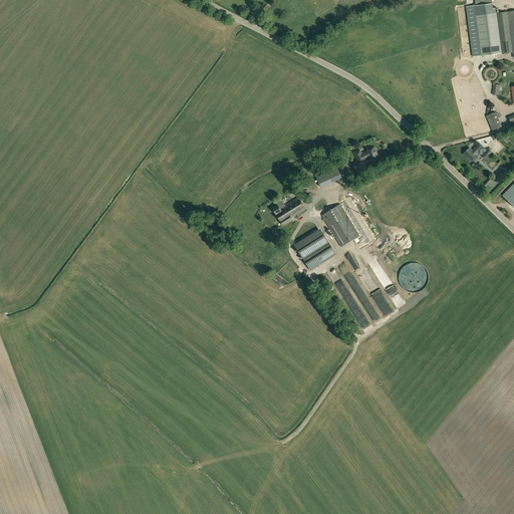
[(492,3),(491,0),(478,0),(475,0),(476,5),(477,16),(496,13),(496,8),(493,8),(493,3),(492,3)]
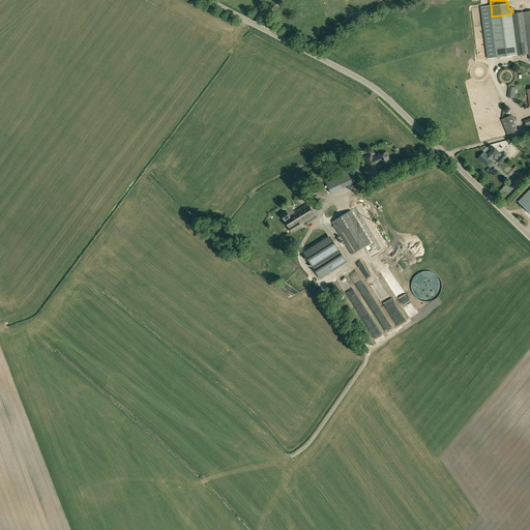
[(489,59),(497,58),(492,17),(491,5),(481,6),(489,59)]
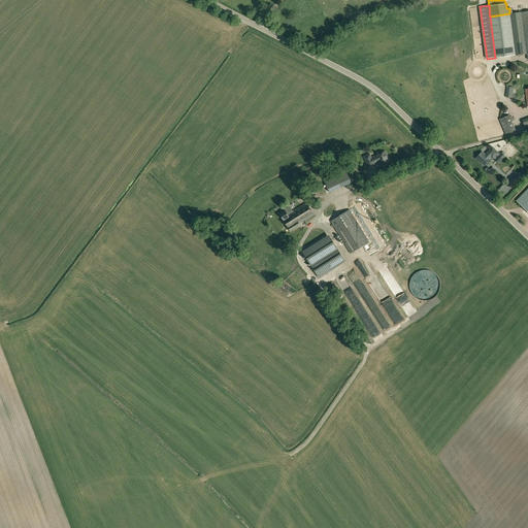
[(522,12),(510,13),(516,55),(527,54),(525,36),(522,12)]
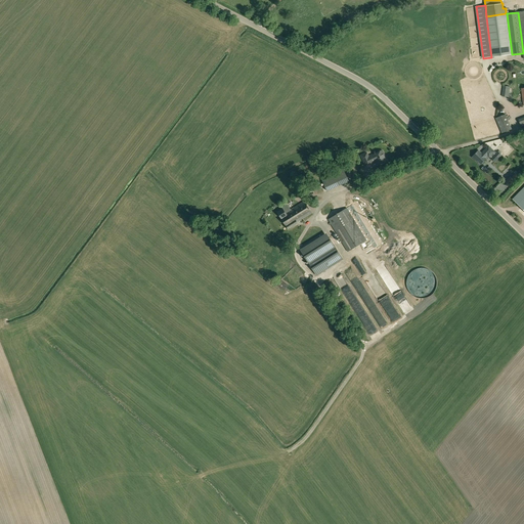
[(507,13),(506,13),(486,16),(491,57),(512,54),(507,13)]
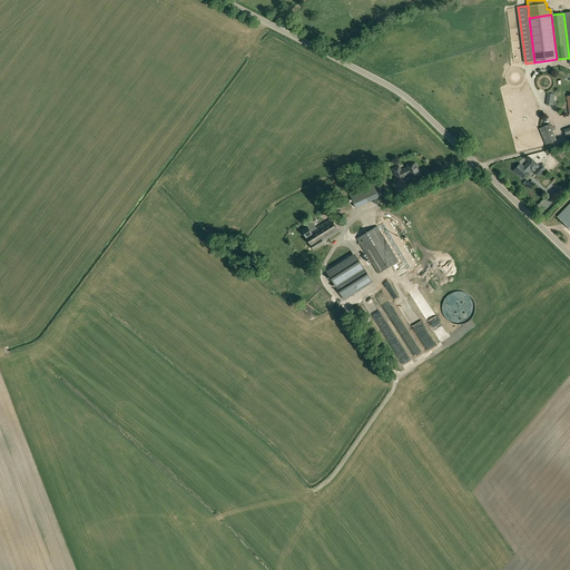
[(389,16),(376,22),(380,28),(392,21),(389,16)]
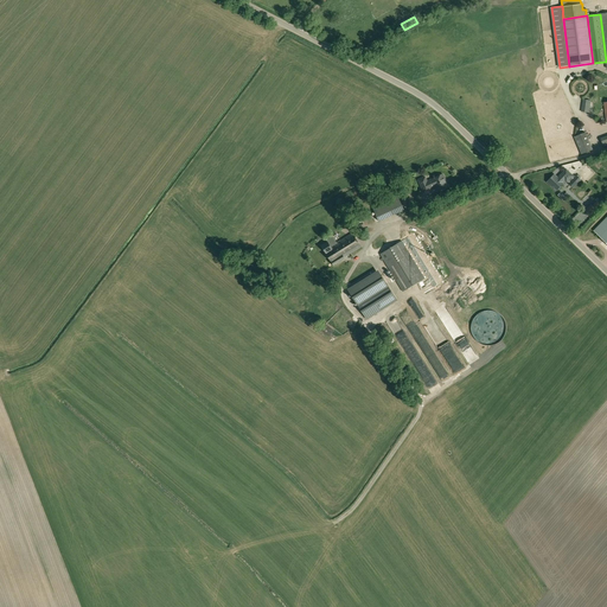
[(574,136),(582,154),(593,149),(586,132),(574,136)]
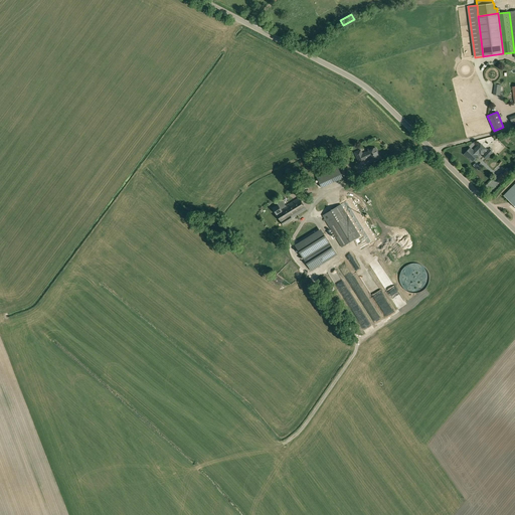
[(481,154),(486,149),(481,143),(475,150),(474,151),(471,148),(465,154),(468,157),(473,161),(478,156),(477,155),(479,153),(481,154)]
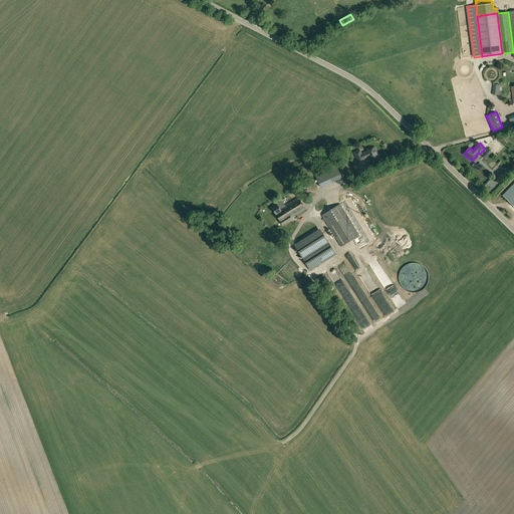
[(361,154),(359,150),(354,153),(357,159),(361,157),(362,157),(364,160),(368,157),(370,162),(372,161),(374,161),(376,160),(377,159),(379,158),(375,148),(361,154)]
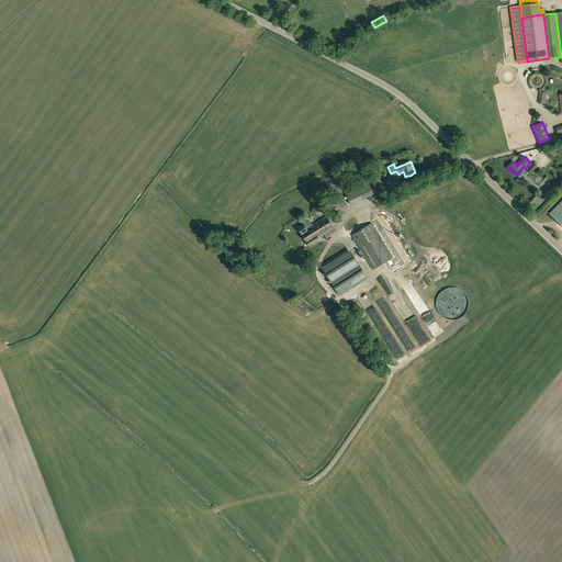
[(538,167),(538,166),(534,161),(526,169),(531,175),(538,167)]
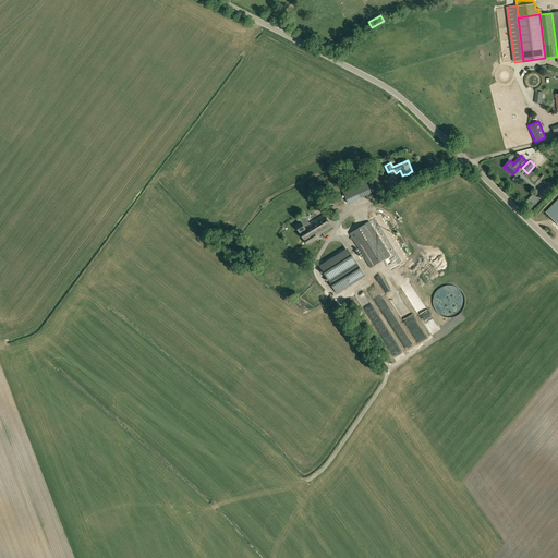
[(372,193),(365,180),(342,191),(349,203),(372,193)]
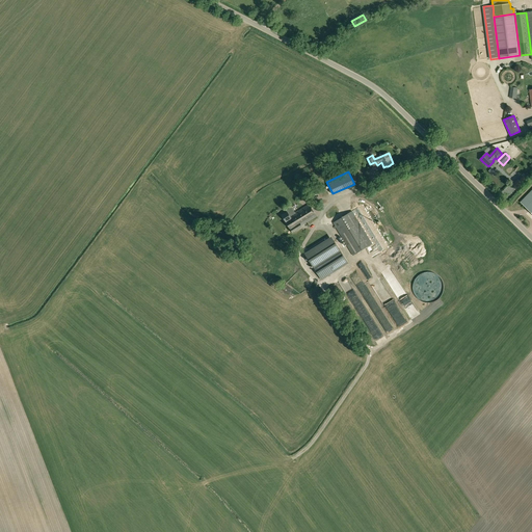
[(513,185),(519,189),(528,180),(524,176),(520,180),(519,179),(513,185)]
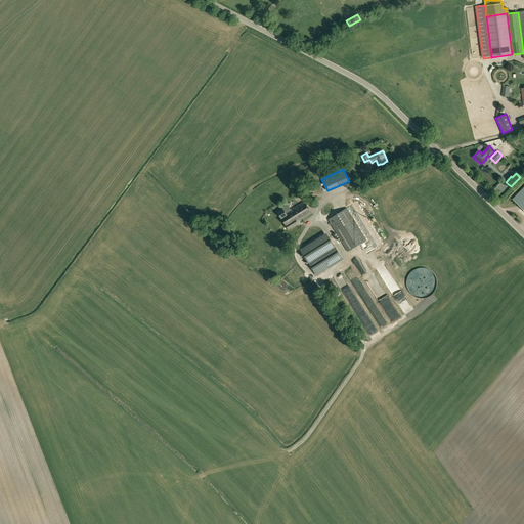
[(309,188),(311,193),(322,187),(319,182),(309,188)]
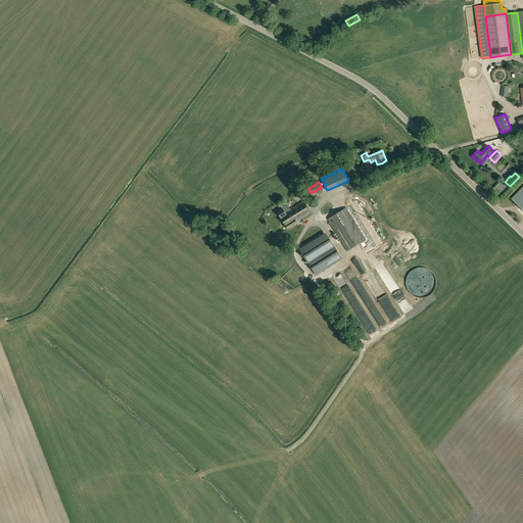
[(522,209),(522,186),(511,198),(522,209)]
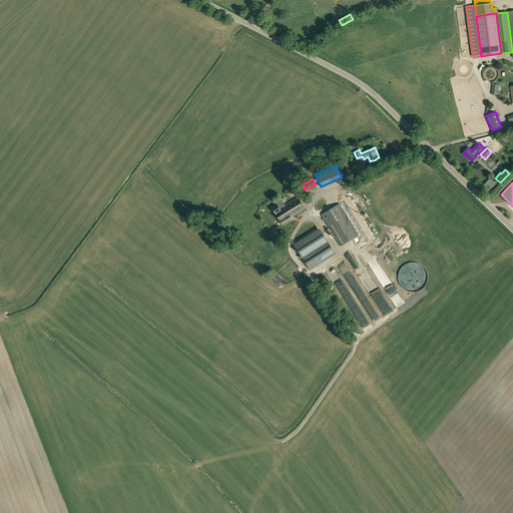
[(298,196),(285,205),(284,205),(291,217),(306,208),(298,196)]
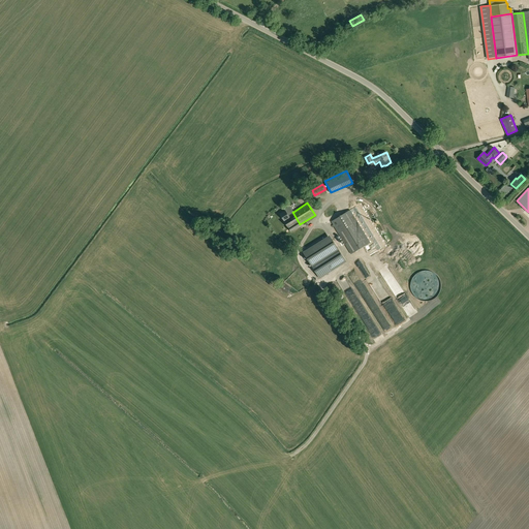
[(285,211),(280,214),(290,231),(301,225),(300,224),(292,212),(293,212),(290,206),(284,210),(285,211)]
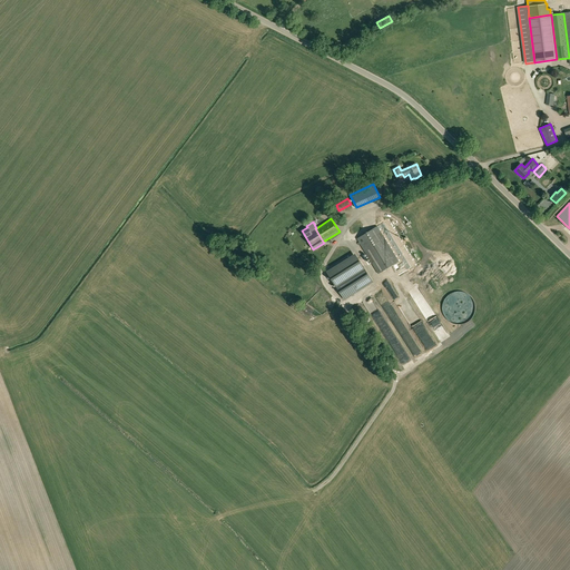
[(377,226),(357,238),(379,274),(399,262),(377,226)]
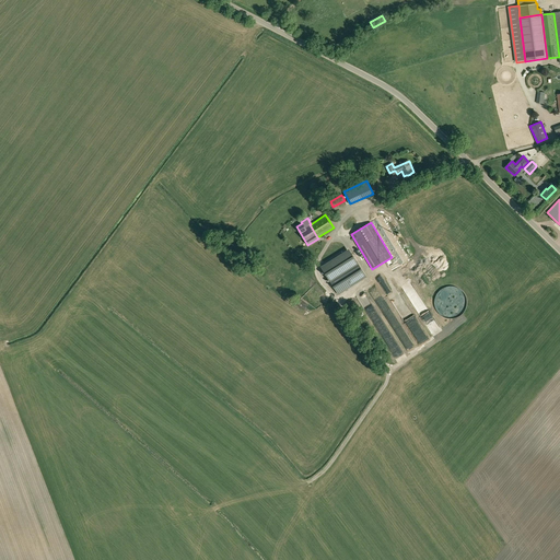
[(328,279),(357,261),(349,251),(322,268),(328,279)]
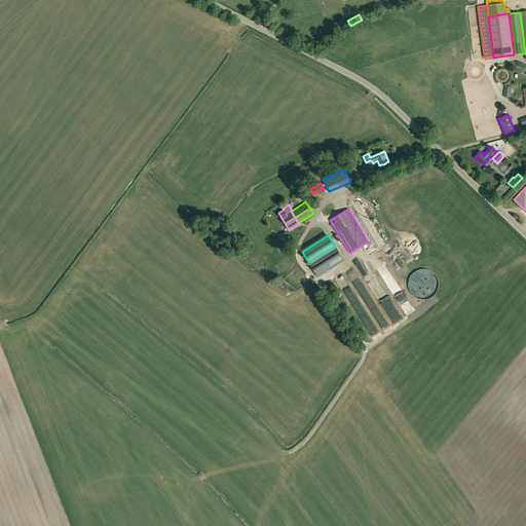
[(344,260),(335,246),(308,262),(317,276),(344,260)]
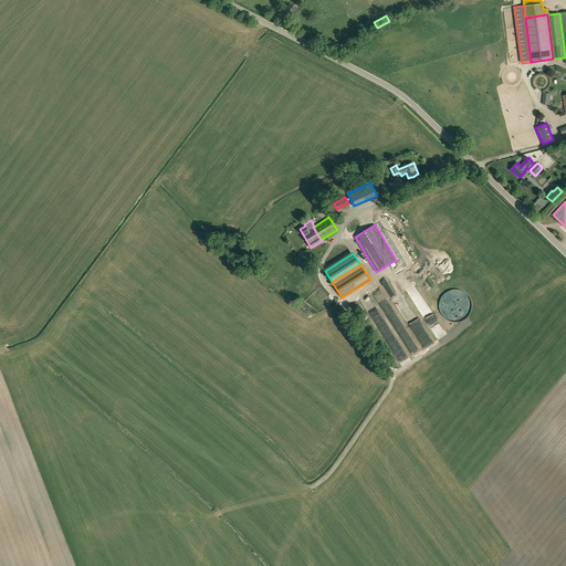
[(311,308),(301,301),(296,297),(294,302),(297,305),(297,306),(307,314),(311,308)]
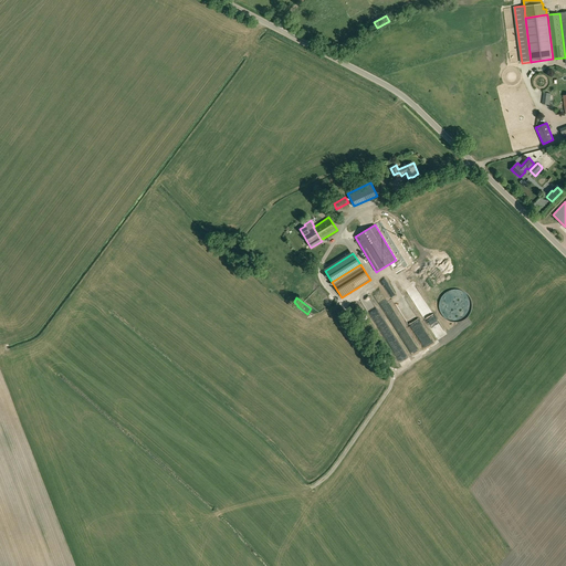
[(412,363),(396,334),(388,338),(402,363),(405,367),(412,363)]
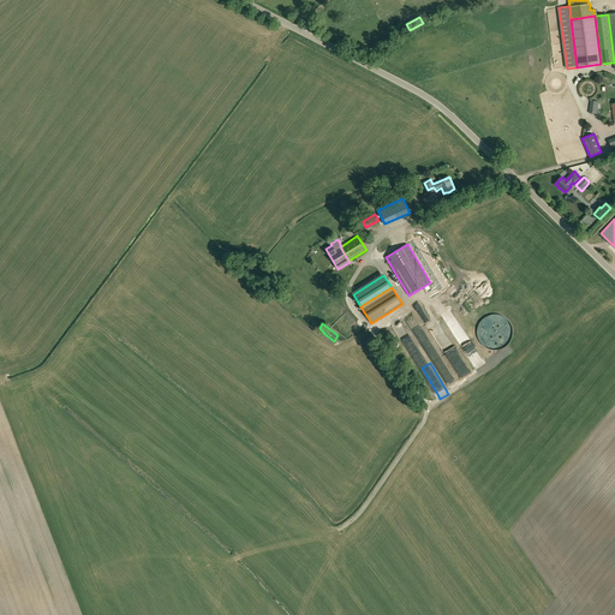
[(463,378),(471,372),(465,365),(457,371),(463,378)]
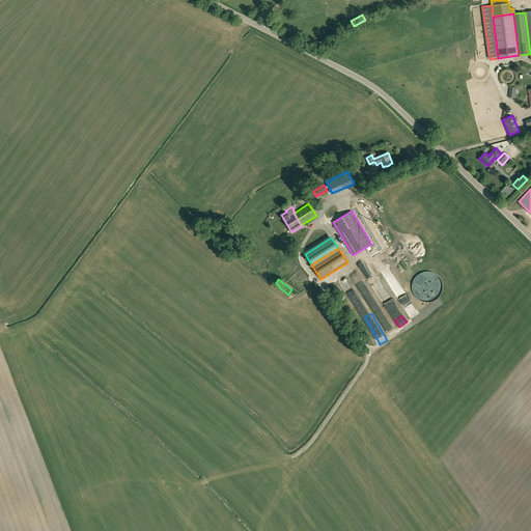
[(385,327),(390,337),(397,334),(392,324),(385,327)]
